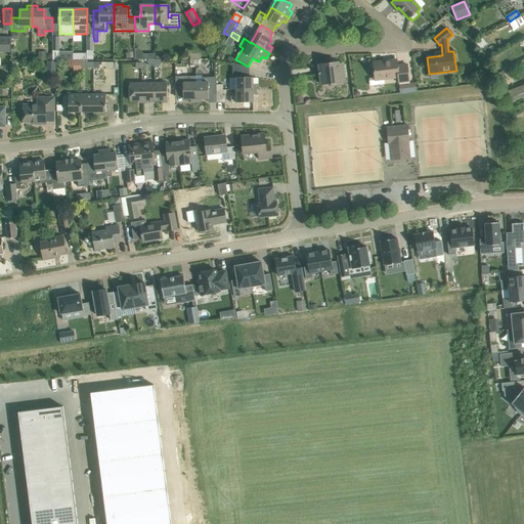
[(0,52),(11,52),(11,45),(0,44),(0,52)]
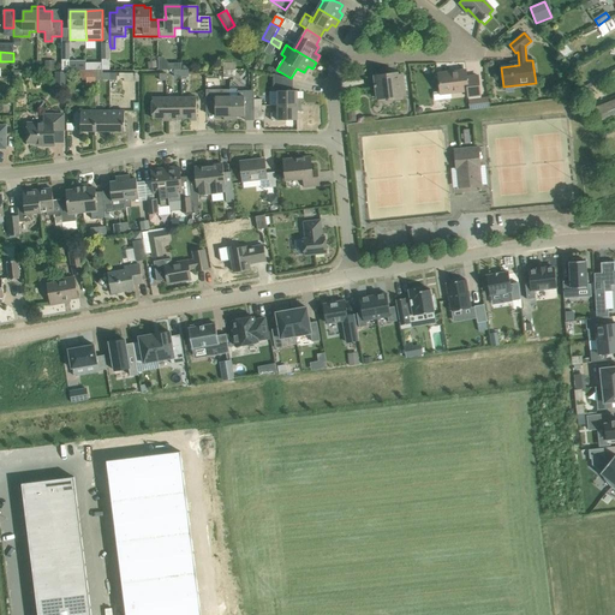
[(87,85),(96,85),(95,70),(81,71),(81,78),(87,78),(87,85)]
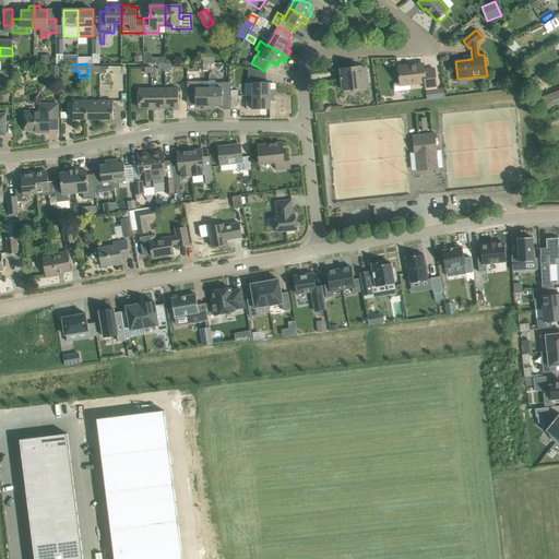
[(424,63),(399,67),(401,86),(426,83),(426,87),(437,86),(435,69),(425,70),(424,63)]
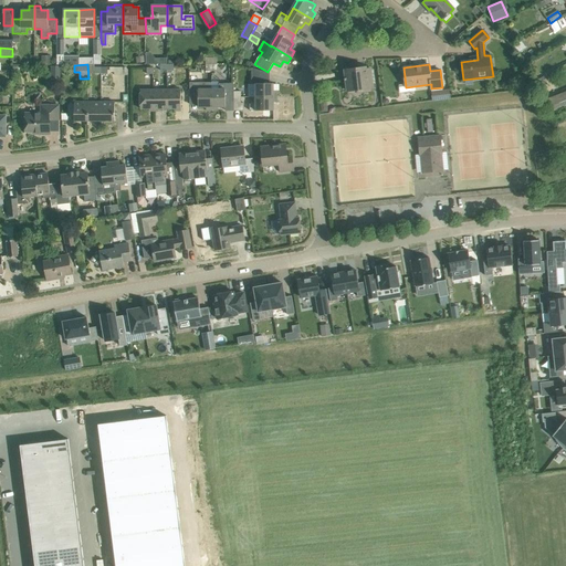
[(270,73),(252,67),(252,83),(255,83),(255,97),(278,97),(278,91),(274,91),(274,84),(270,84),(270,73)]
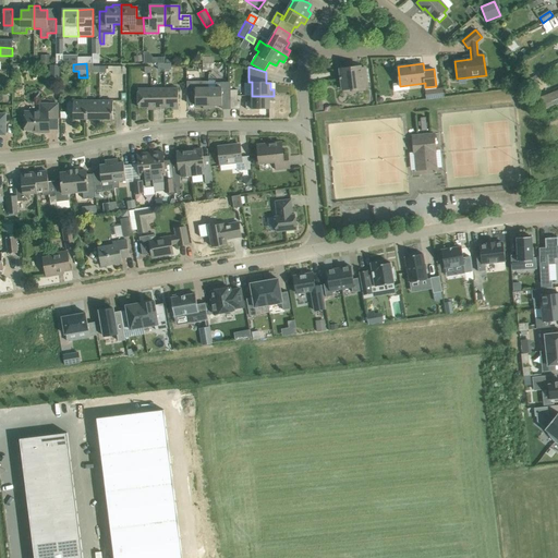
[(340,80),(341,80),(342,89),(368,86),(366,68),(361,68),(361,67),(340,69),(341,77),(340,77),(340,80)]
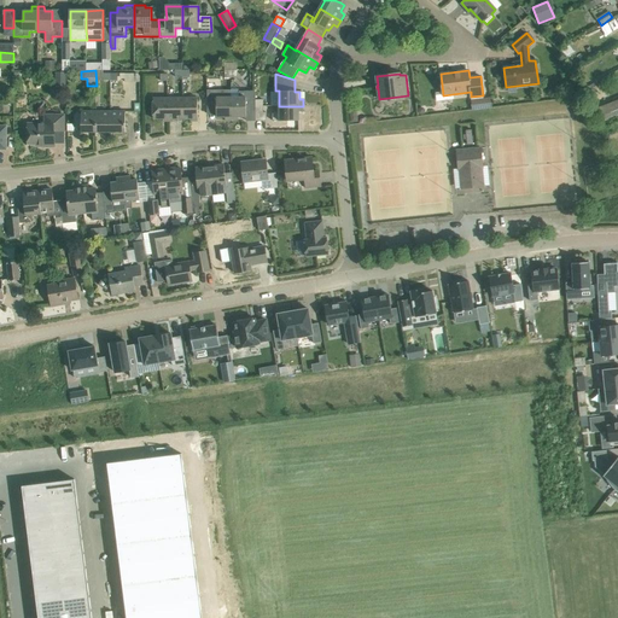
[(231,89),(208,89),(208,106),(216,106),(216,117),(226,117),(225,121),(232,121),(231,89)]
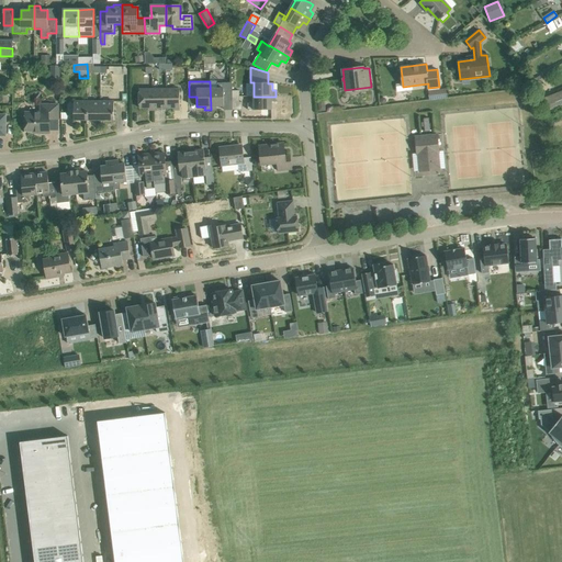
[(217,81),(210,81),(211,110),(216,110),(216,107),(224,107),(224,102),(233,102),(232,82),(217,82),(217,81)]
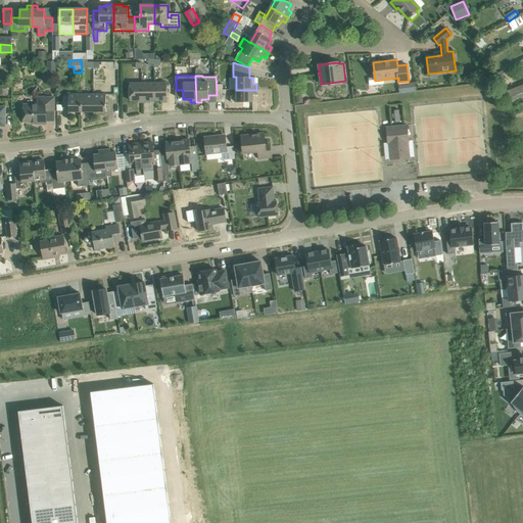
[(142,100),(142,83),(130,83),(130,101),(142,100)]
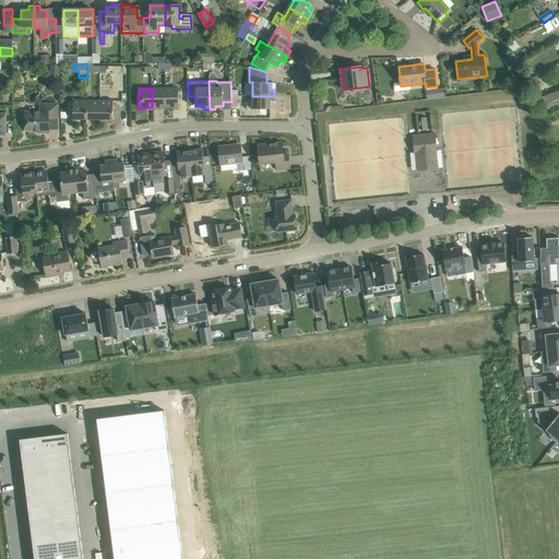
[(165,88),(152,88),(152,107),(166,107),(165,88)]
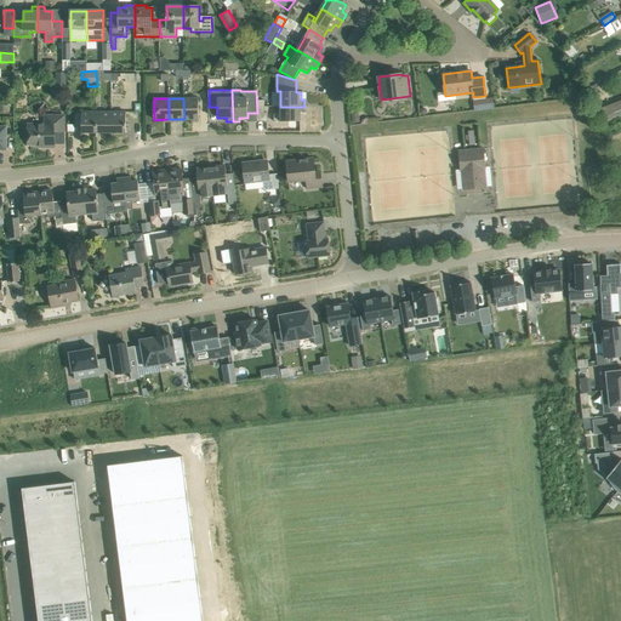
[(199,98),(183,98),(184,119),(199,119),(199,98)]
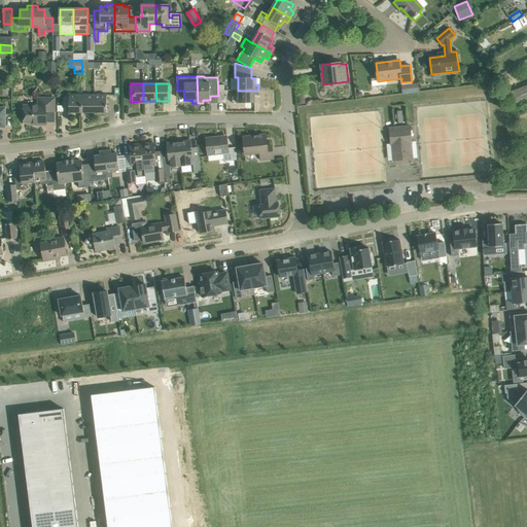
[(400,93),(417,92),(417,83),(400,84),(400,93)]
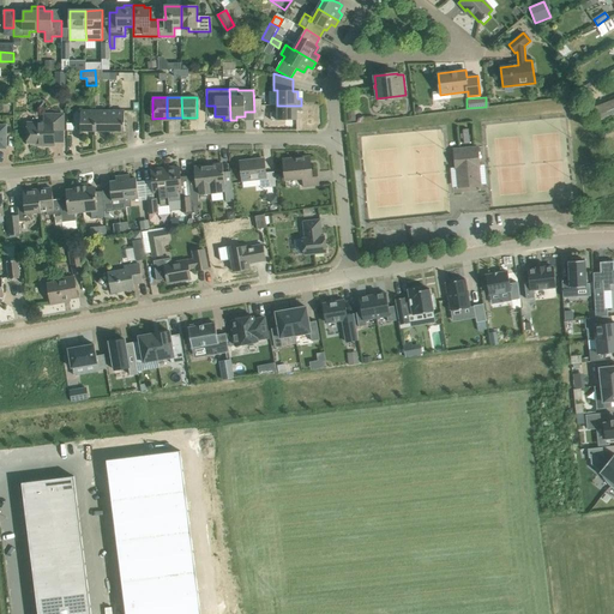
[(613,97),(594,106),(599,120),(613,114),(613,97)]
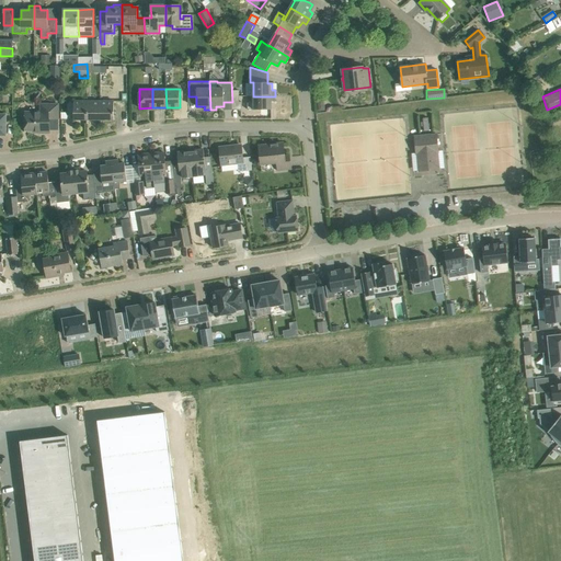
[(239,96),(231,96),(232,102),(232,110),(241,110),(241,102),(239,102),(239,96)]
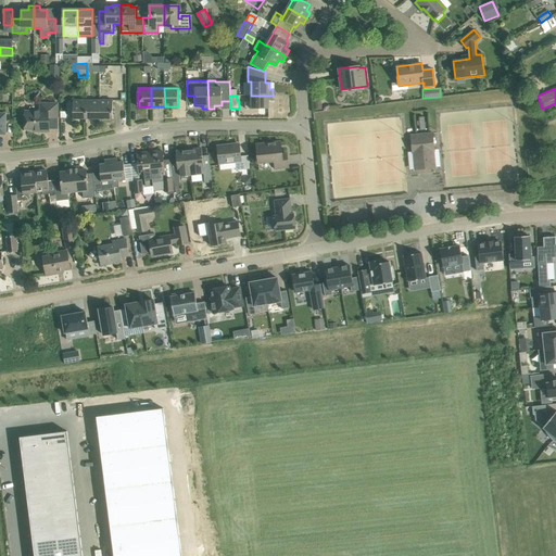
[(273,96),(251,96),(251,102),(245,102),(245,109),(250,109),(253,109),(260,109),(269,109),(269,101),(273,101),(273,96)]
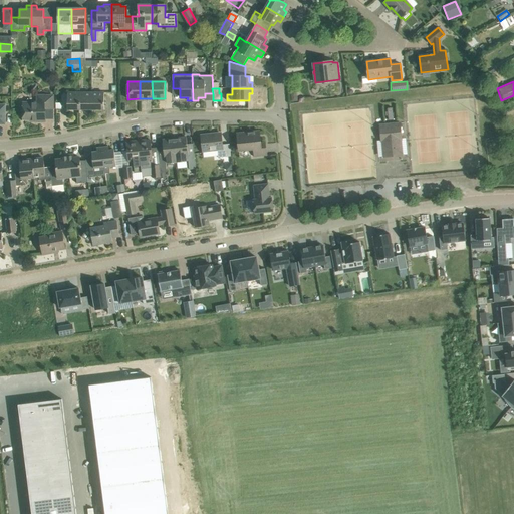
[(80,109),(80,92),(67,92),(67,109),(80,109)]
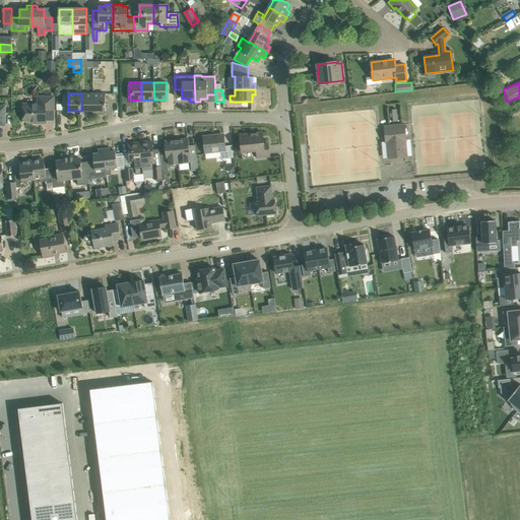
[(94,93),(81,93),(81,111),(94,111),(94,93)]
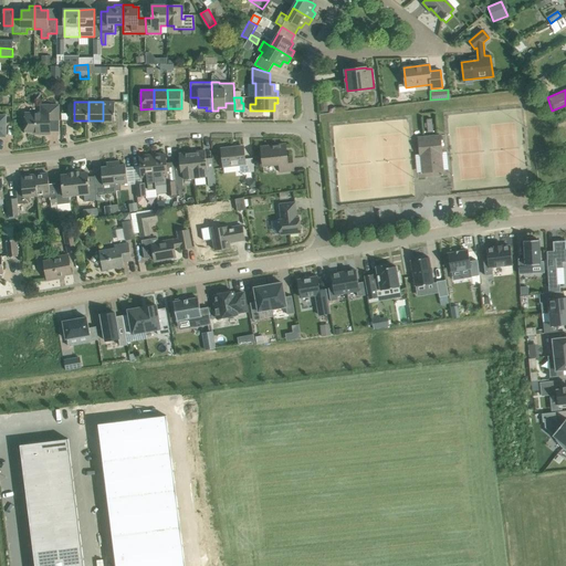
[(103,102),(103,121),(117,121),(117,116),(115,116),(115,102),(103,102)]
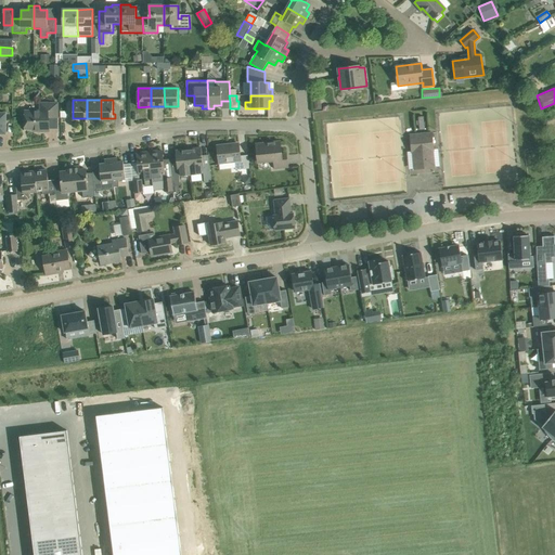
[(46,112),(25,112),(25,129),(35,129),(35,131),(49,131),(49,117),(57,117),(57,103),(46,103),(46,112)]
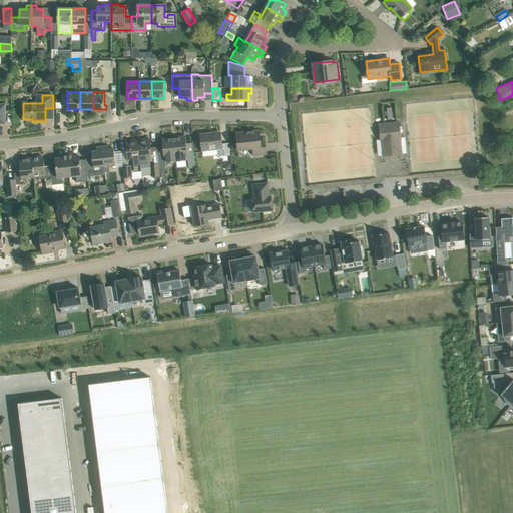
[(400,154),(398,139),(401,138),(399,122),(378,124),(380,141),(383,141),(385,156),(400,154)]
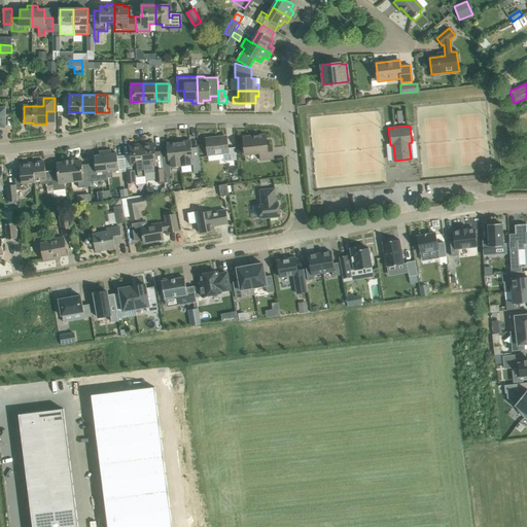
[(243,137),(244,147),(245,154),(259,152),(260,161),(274,159),(273,146),(268,146),(267,135),(243,137)]
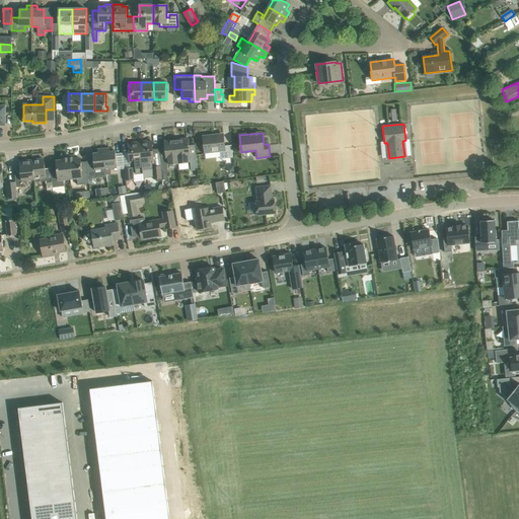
[(203,137),(205,152),(219,151),(220,159),(233,157),(232,145),(224,146),(223,135),(203,137)]
